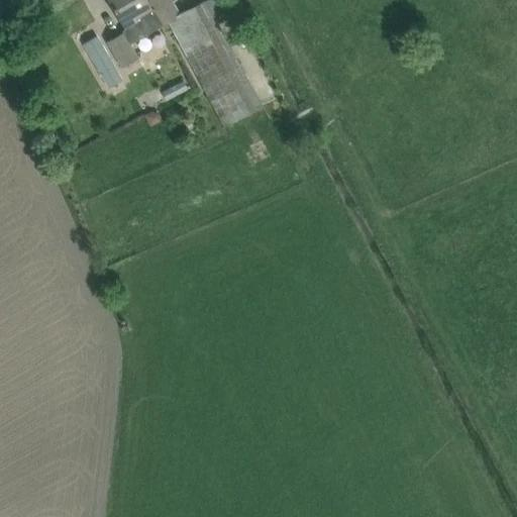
[(145,0),(108,0),(126,31),(138,24),(134,17),(149,8),(145,0)]
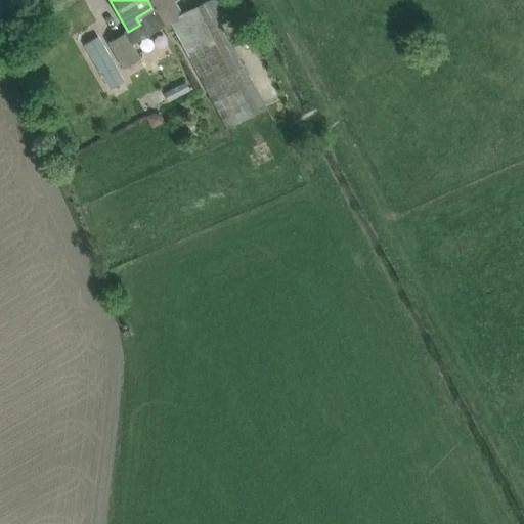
[(268,106),(216,17),(207,0),(206,0),(182,13),(174,0),(147,0),(151,8),(162,26),(170,20),(228,129),(268,106)]
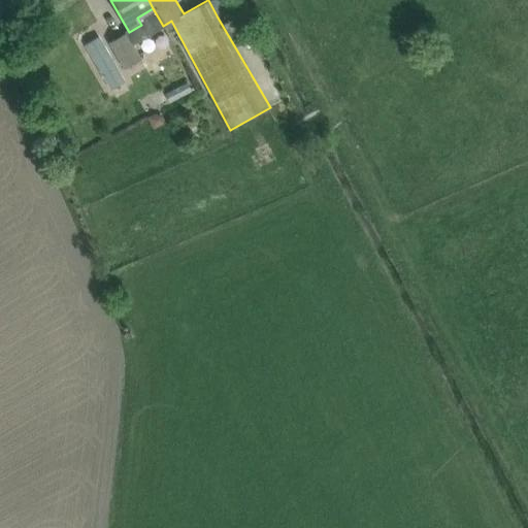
[(140,58),(126,33),(109,42),(124,67),(140,58)]
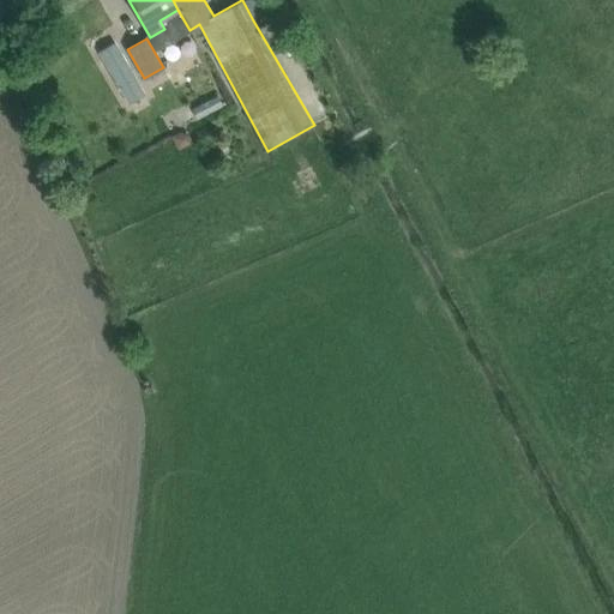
[(103,62),(127,104),(145,94),(121,53),(103,62)]
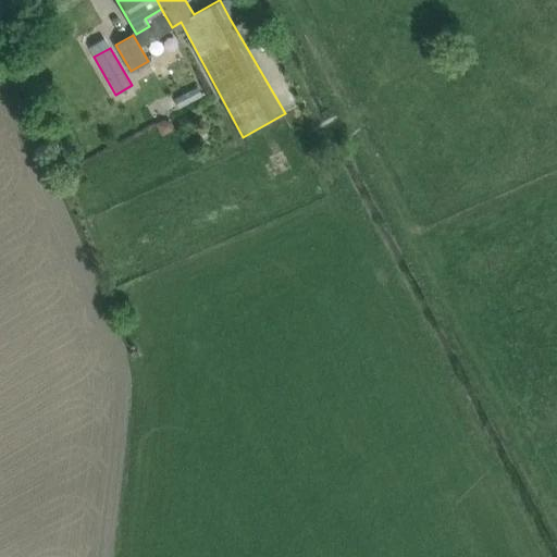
[(163,76),(153,79),(161,102),(171,99),(163,76)]
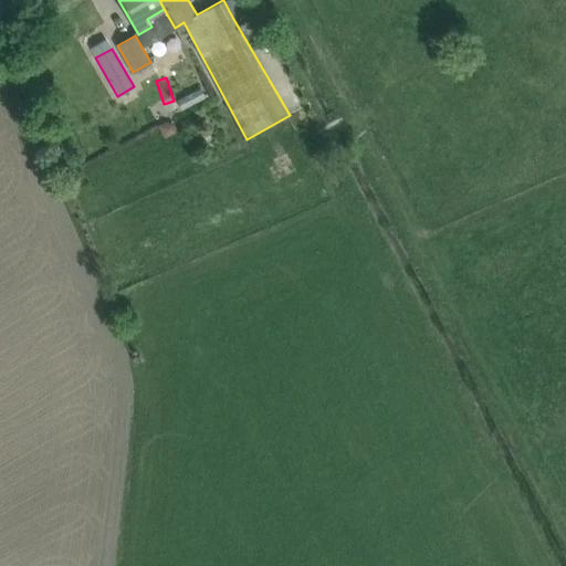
[(201,88),(178,101),(184,111),(207,97),(201,88)]
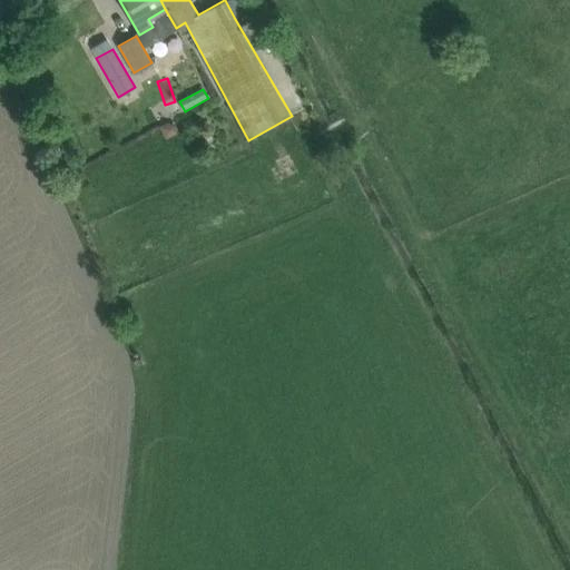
[(165,123),(158,126),(165,139),(178,133),(174,125),(165,123)]
